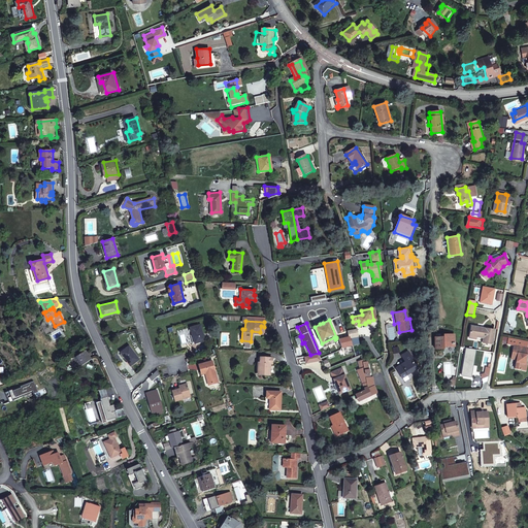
[(199,324),(190,327),(194,342),(203,339),(199,324)]
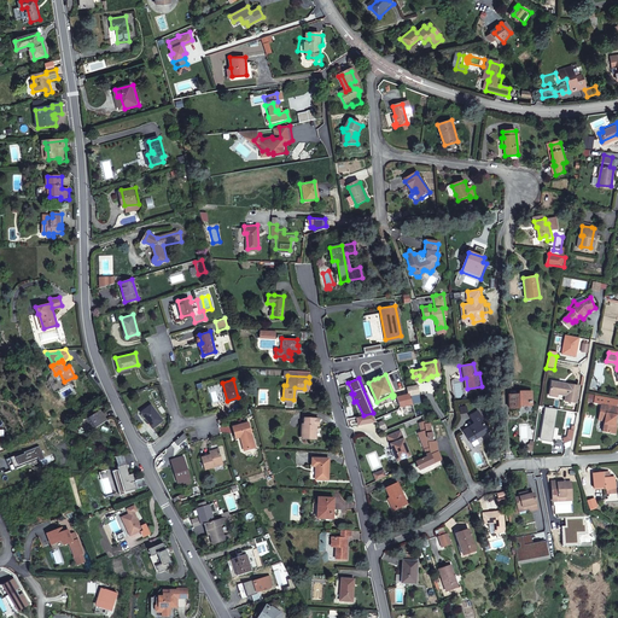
[(552,384),(549,394),(558,395),(566,396),(566,402),(575,404),(577,389),(552,384)]
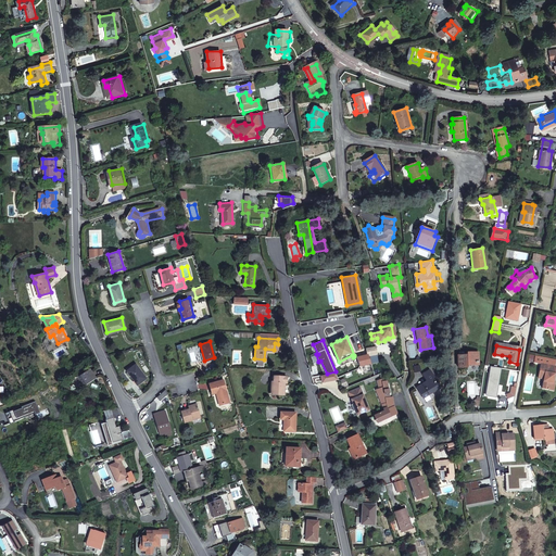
[(362,356),(357,357),(361,366),(363,365),(371,363),(369,356),(378,354),(377,352),(376,346),(366,348),(367,354),(362,356)]
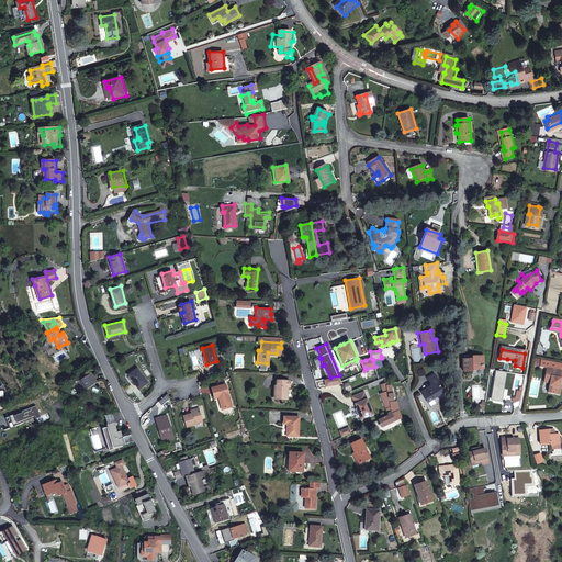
[(463,372),(473,372),(473,370),(484,370),(484,357),(472,357),(472,360),(462,360),(463,372)]
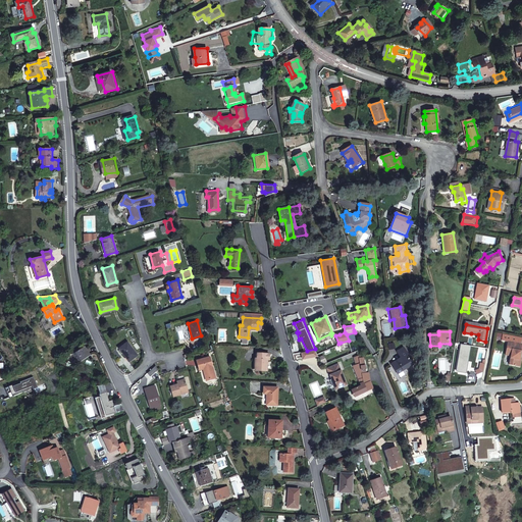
[(506,353),(512,353),(511,362),(521,363),(521,356),(520,356),(521,342),(521,341),(509,340),(506,353)]
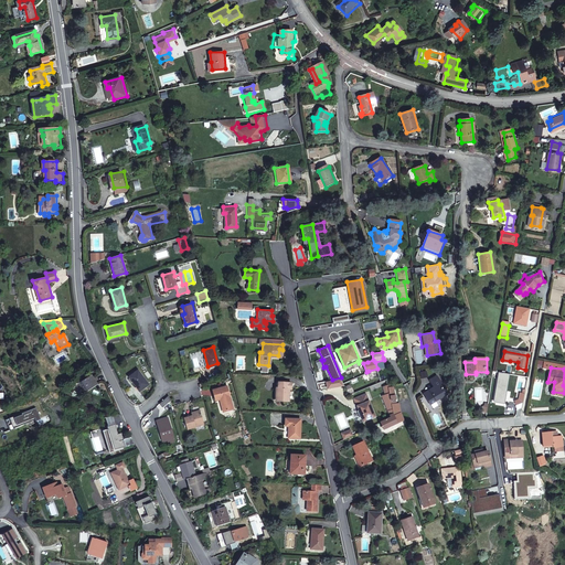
[(135,369),(126,375),(137,390),(146,383),(135,369)]
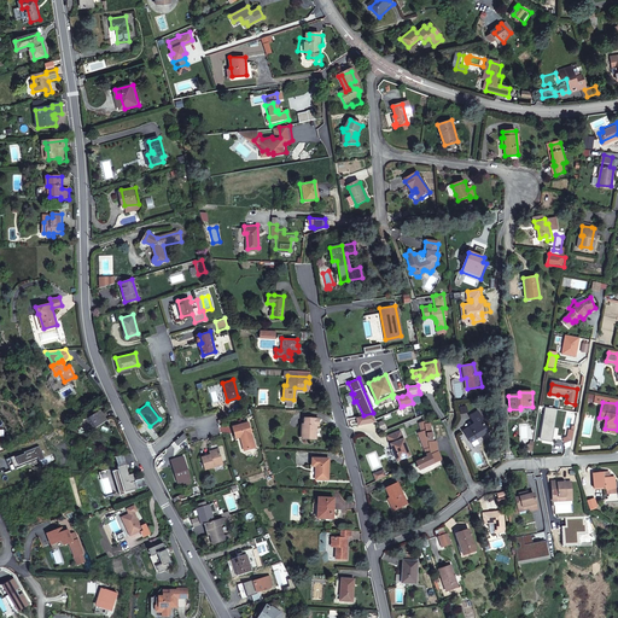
[(89,426),(104,419),(98,408),(85,417),(89,426)]
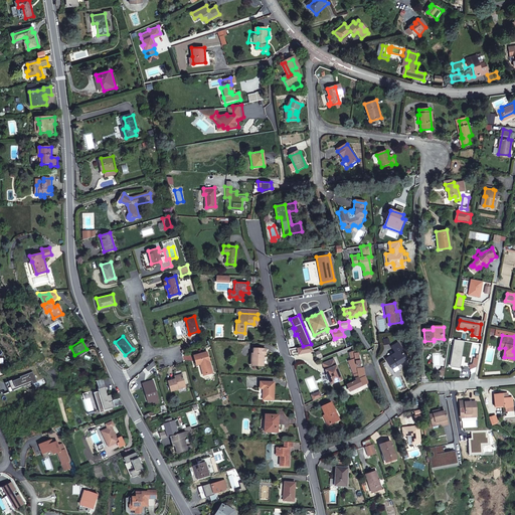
[(303,346),(298,347),(299,353),(313,350),(311,344),(303,346)]
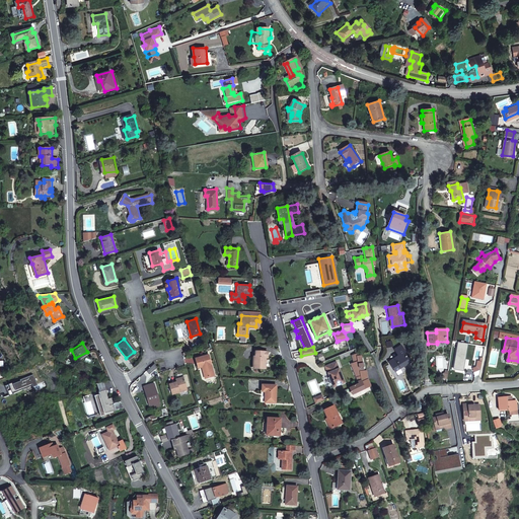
[(403,353),(399,347),(391,352),(395,358),(386,364),(393,373),(404,365),(404,364),(409,361),(402,353),(403,353)]
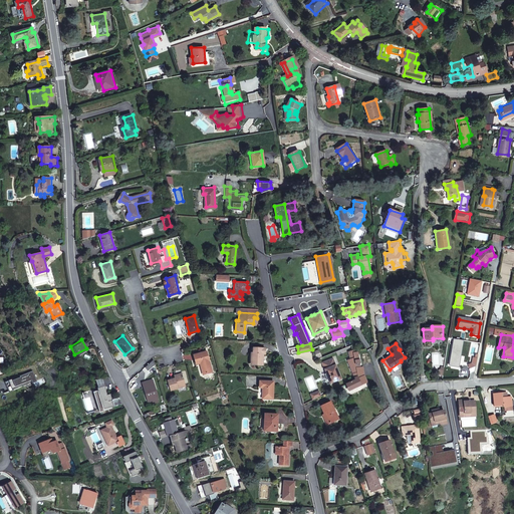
[(264,353),(264,348),(254,347),(253,352),(252,352),(251,357),(253,357),(253,363),(261,364),(261,352),(264,353)]
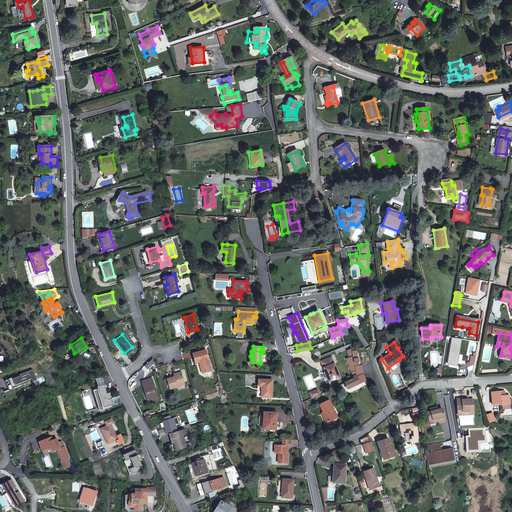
[(461,360),(467,361),(469,348),(463,346),(461,360)]
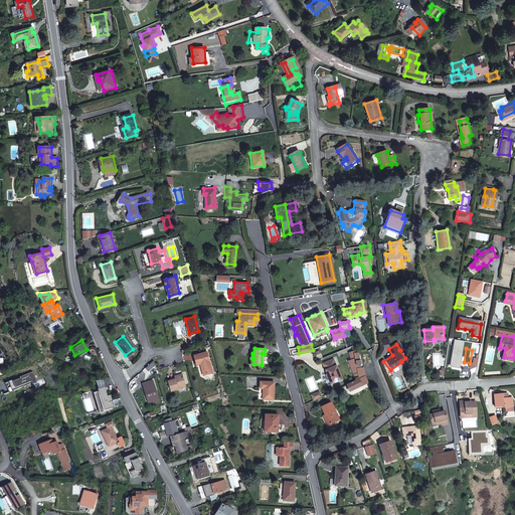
[(356,378),(359,377),(354,351),(349,353),(352,360),(349,362),(356,378)]
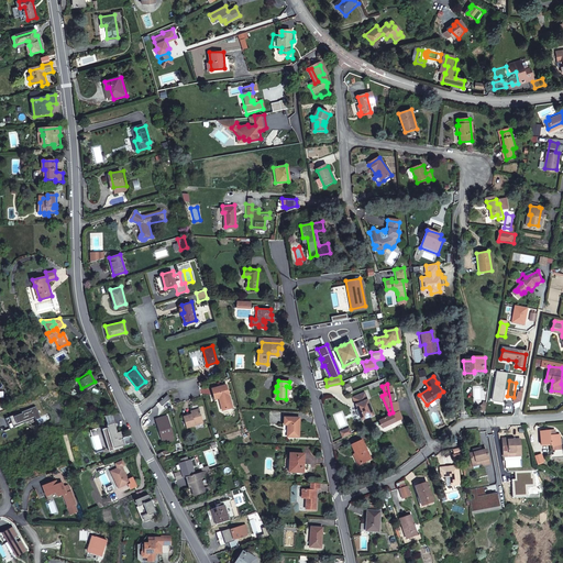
[(214,399),(218,398),(222,409),(231,407),(225,386),(211,390),(214,399)]
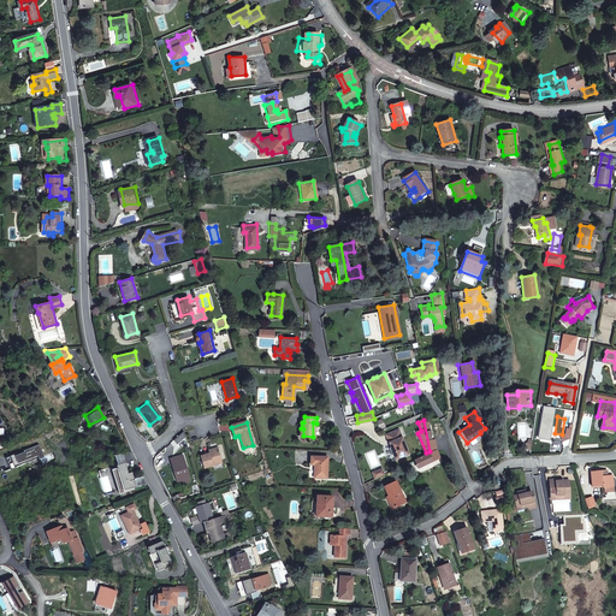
[(416,461),(419,468),(439,458),(438,454),(436,448),(434,443),(433,439),(431,439),(431,434),(434,434),(433,430),(431,430),(428,422),(424,422),(430,451),(426,452),(427,455),(415,460),(416,461)]
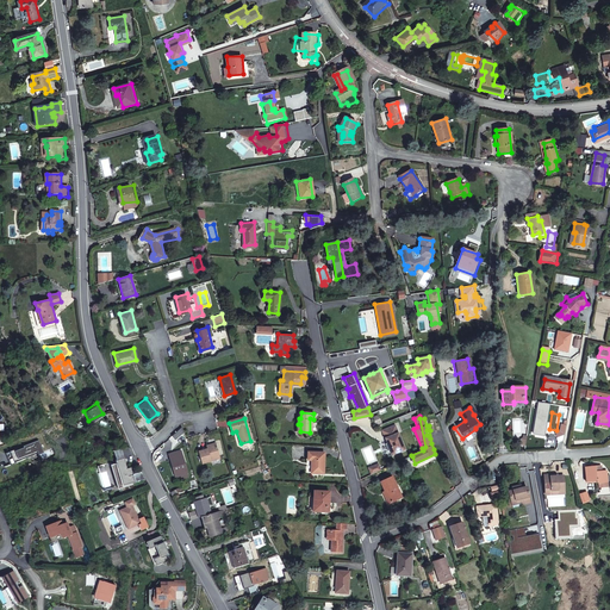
[(405,449),(396,425),(385,430),(387,437),(386,439),(388,443),(390,444),(391,448),(391,449),(393,454),(405,449)]
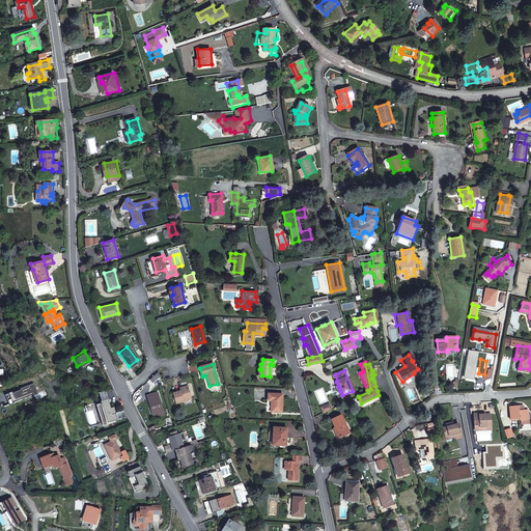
[(37,384),(10,395),(14,402),(24,398),(24,400),(27,399),(27,397),(40,392),(37,384)]
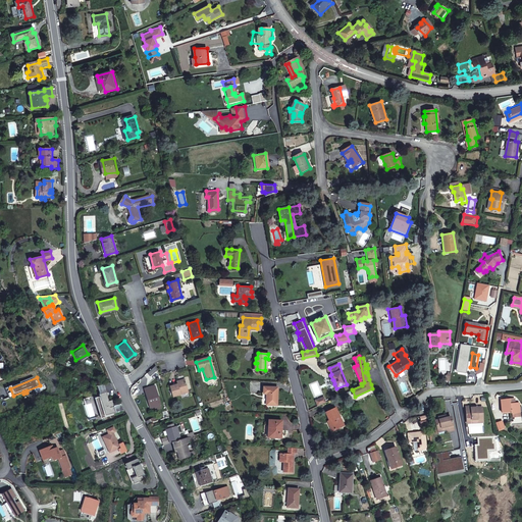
[(172,398),(179,396),(178,392),(187,389),(185,380),(176,383),(176,384),(168,386),(172,398)]
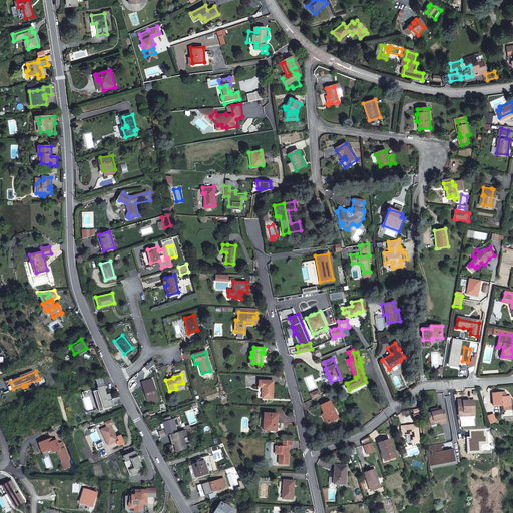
[(273,396),(273,379),(260,378),(260,384),(263,384),(263,396),(273,396)]
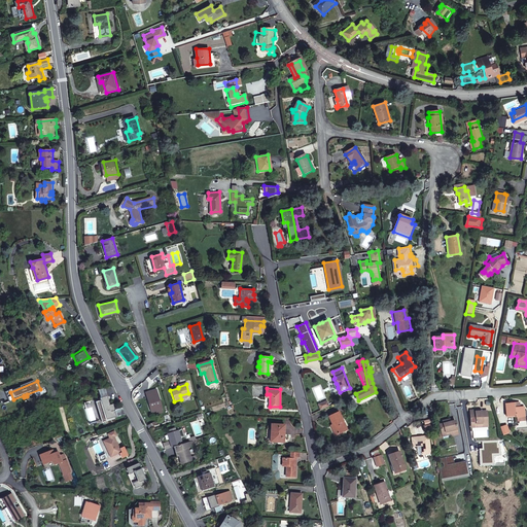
[(153,390),(143,393),(149,413),(161,409),(153,390)]
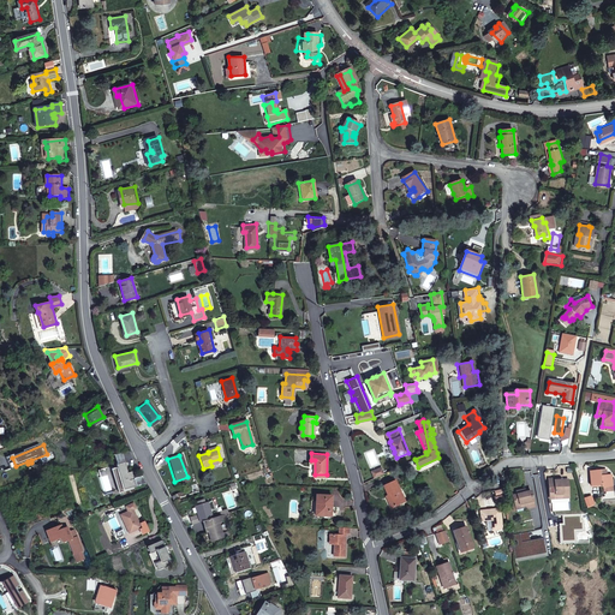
[(16,466),(12,458),(6,460),(12,472),(17,470),(17,469),(28,464),(28,461),(16,466)]
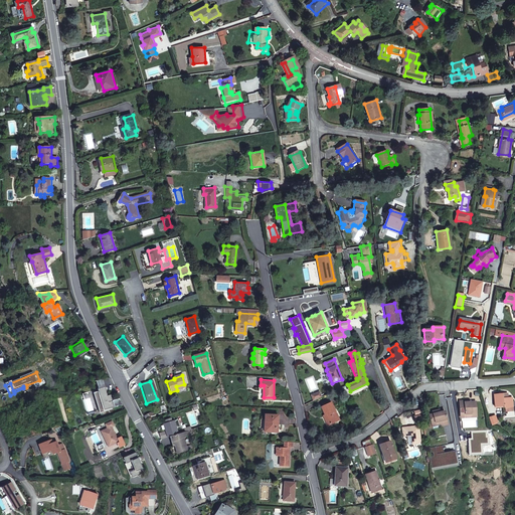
[(99,392),(97,393),(106,413),(116,408),(115,407),(118,406),(112,396),(110,397),(105,387),(98,391),(99,392)]
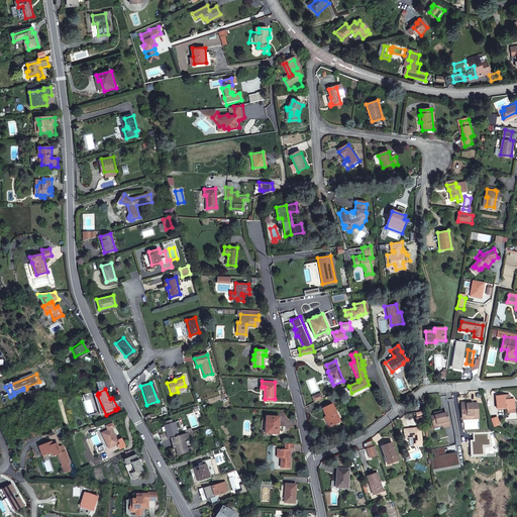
[(506,407),(515,405),(513,393),(509,394),(506,394),(505,391),(495,392),(497,405),(505,403),(506,407)]
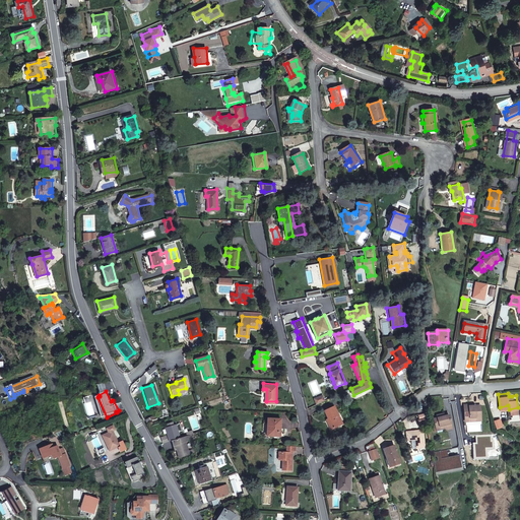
[(324,396),(316,400),(318,404),(326,400),(324,396)]
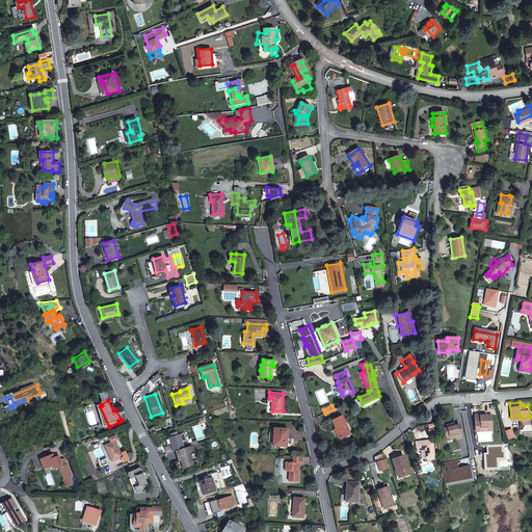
[(100,406),(97,407),(107,428),(109,427),(100,406)]
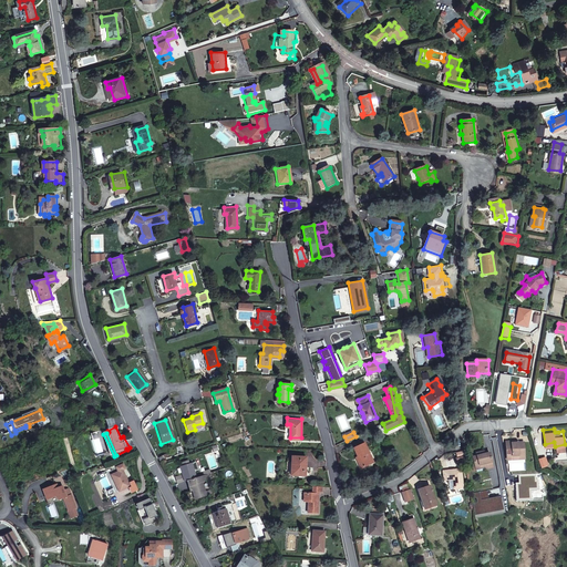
[(508,459),(514,457),(514,455),(525,453),(524,441),(517,442),(512,442),(512,440),(506,441),(508,459)]
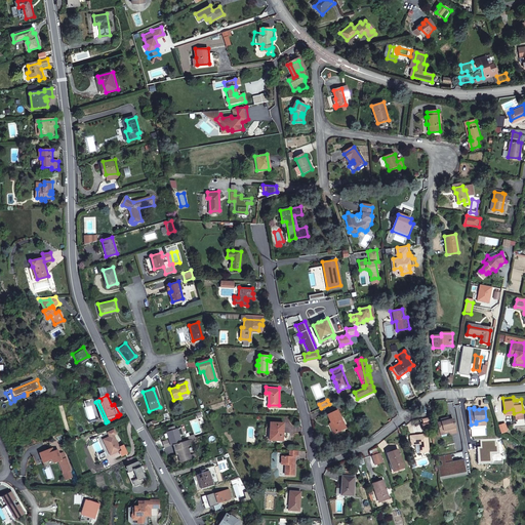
[(332,427),(335,432),(347,428),(338,409),(329,414),(333,422),(334,426),(332,427)]
